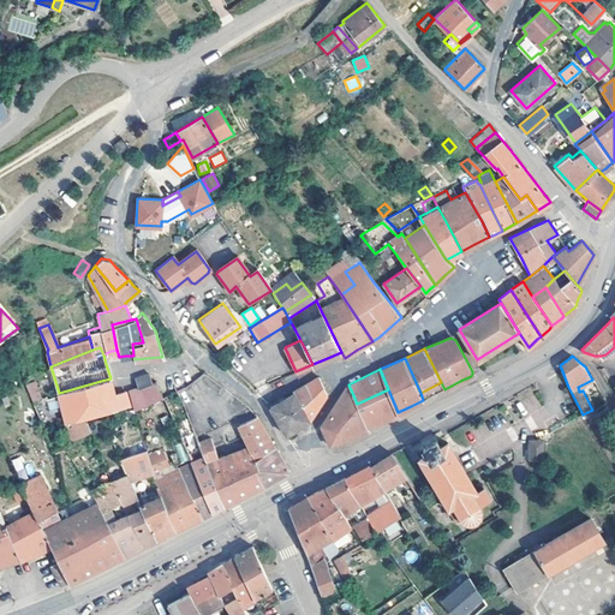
[(151,380),(148,370),(135,376),(137,384),(138,384),(151,380)]
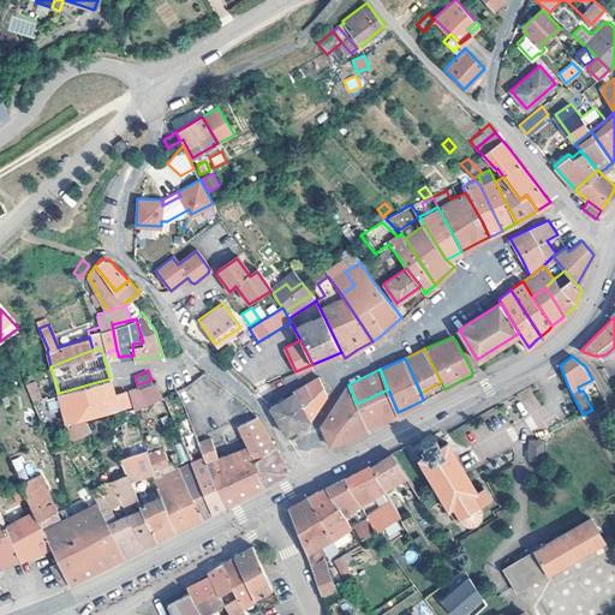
[(292,390),(293,392),(308,419),(327,394),(318,376),(310,380),(298,387),(292,390)]
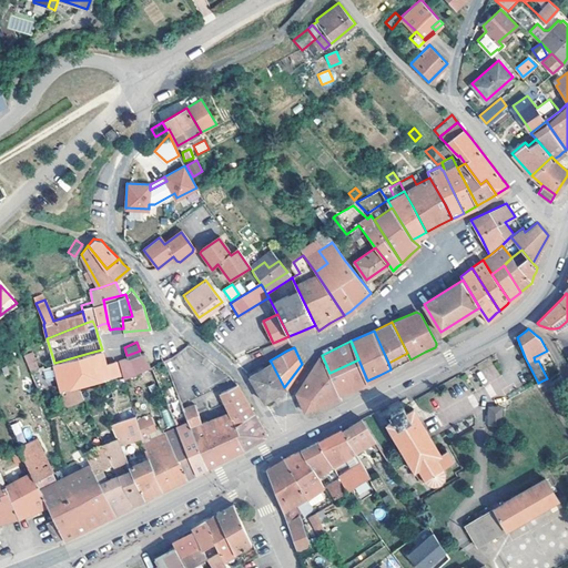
[(54,363),(39,369),(31,373),(33,378),(48,372),(56,368),(66,401),(82,396),(80,388),(78,384),(119,372),(115,358),(105,361),(102,350),(93,352),(54,363)]
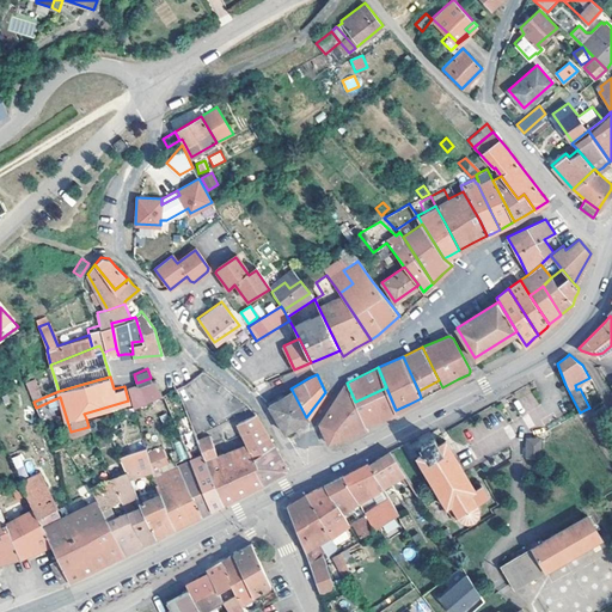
[(151,378),(138,383),(141,398),(161,392),(159,385),(155,377),(151,378)]
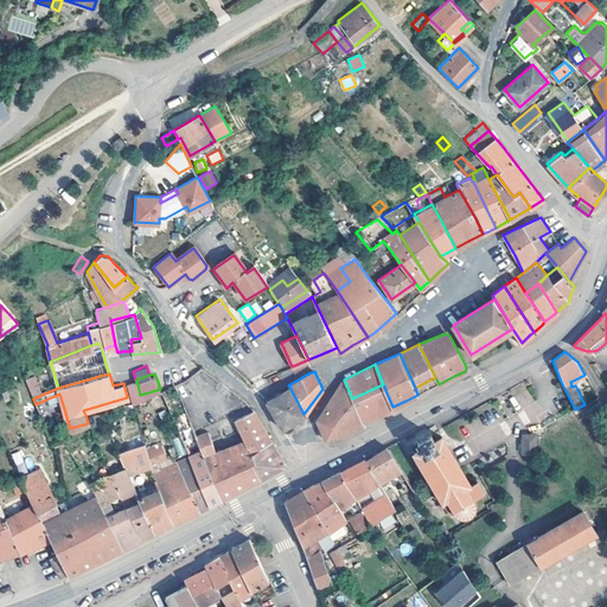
[(33,398),(42,395),(34,376),(25,379),(33,398)]
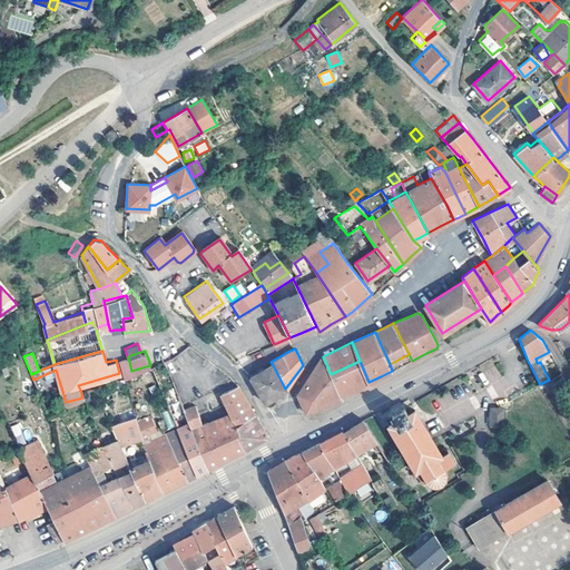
[(131,371),(128,356),(127,356),(119,359),(124,373),(131,371)]
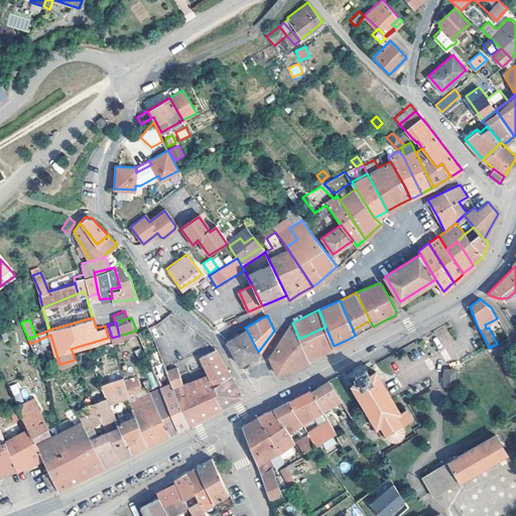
[(299,339),(292,323),(282,336),(269,357),(271,361),(277,372),(309,361),(307,357),(299,339)]
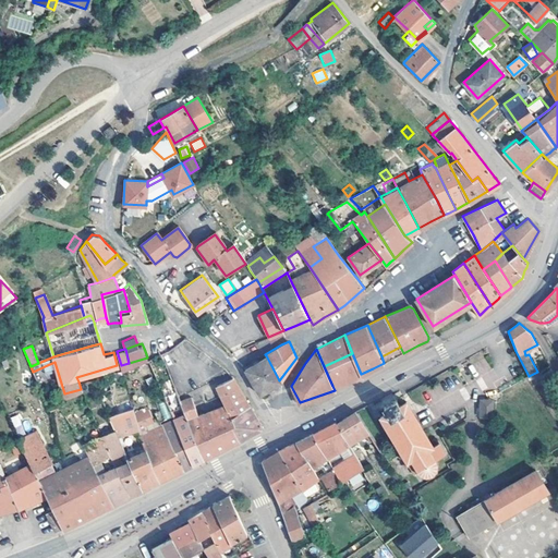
[(361,374),(352,353),(324,366),(332,386),(349,380),(362,375),(361,374)]
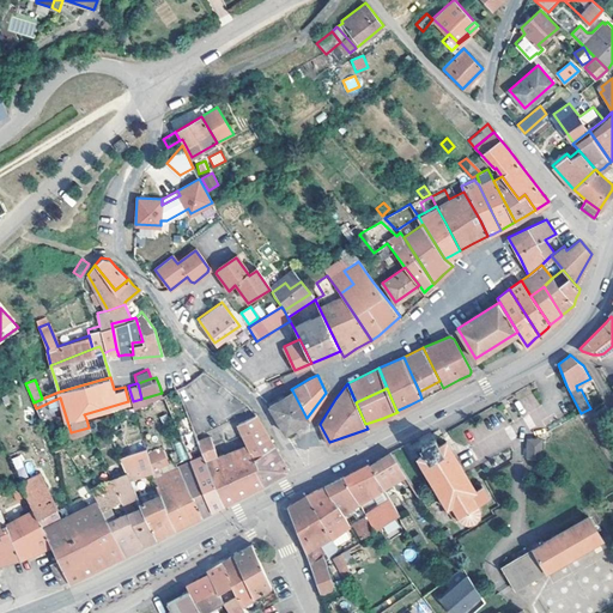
[(307,418),(292,390),(278,399),(267,405),(284,432),(307,418)]
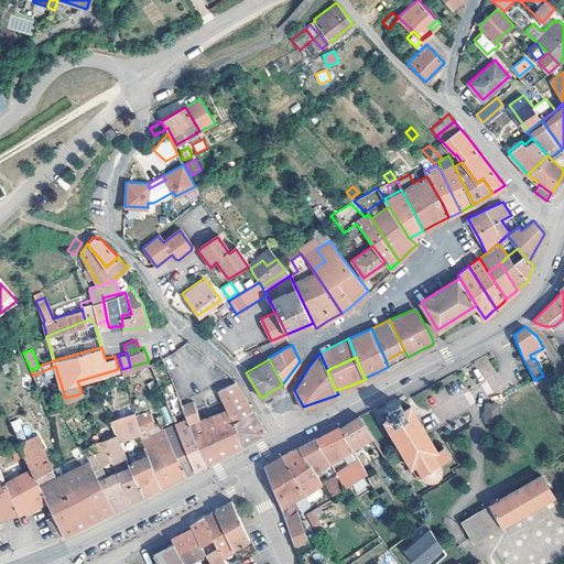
[(478,381),(496,375),(490,362),(474,369),(478,381)]
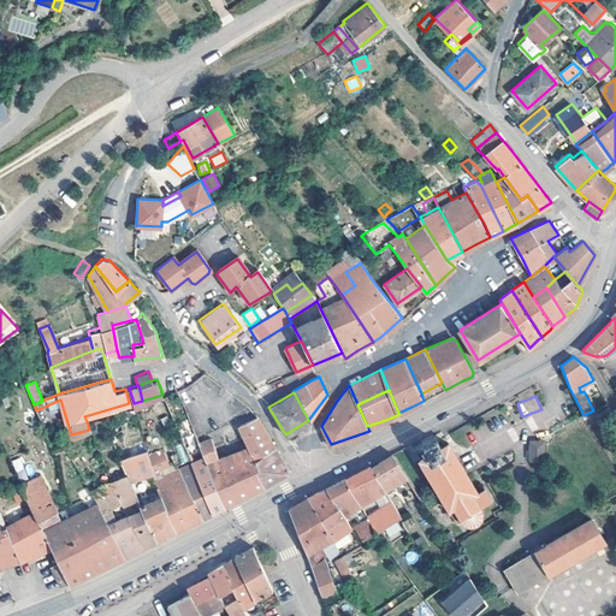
[(55,413),(52,403),(36,410),(41,421),(55,413)]
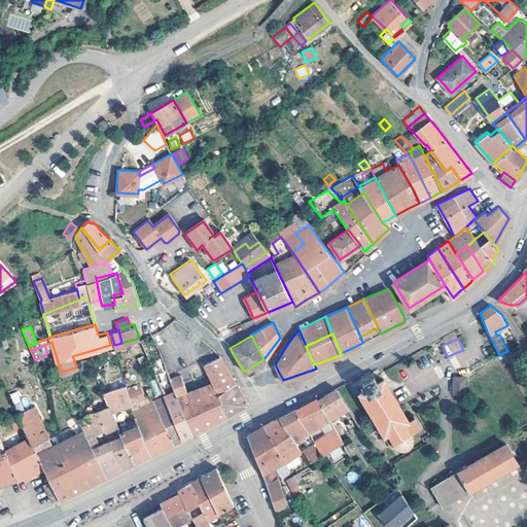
[(175,389),(192,431),(210,422),(223,416),(248,402),(234,378),(220,355),(204,361),(215,380),(187,390),(180,372),(170,376),(175,389)]
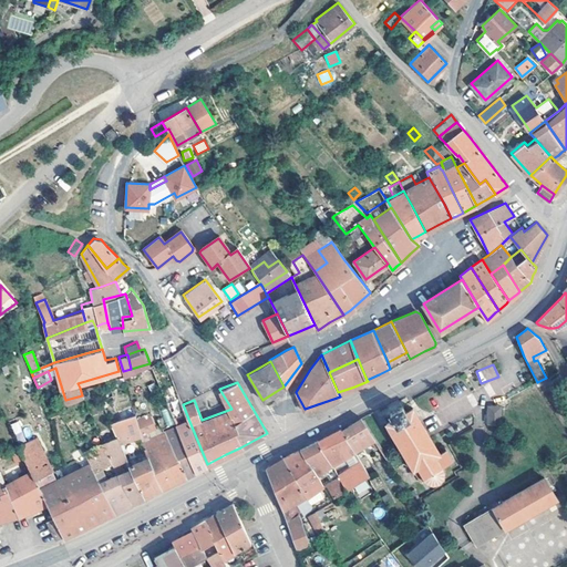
[(405,411),(402,405),(390,412),(392,418),(385,422),(408,461),(397,466),(409,487),(424,478),(425,481),(426,482),(429,483),(431,483),(431,485),(433,485),(433,483),(436,482),(439,481),(440,481),(441,478),(443,480),(444,477),(442,476),(443,475),(443,474),(443,472),(443,470),(442,467),(443,465),(452,461),(445,450),(439,453),(412,408),(405,411)]
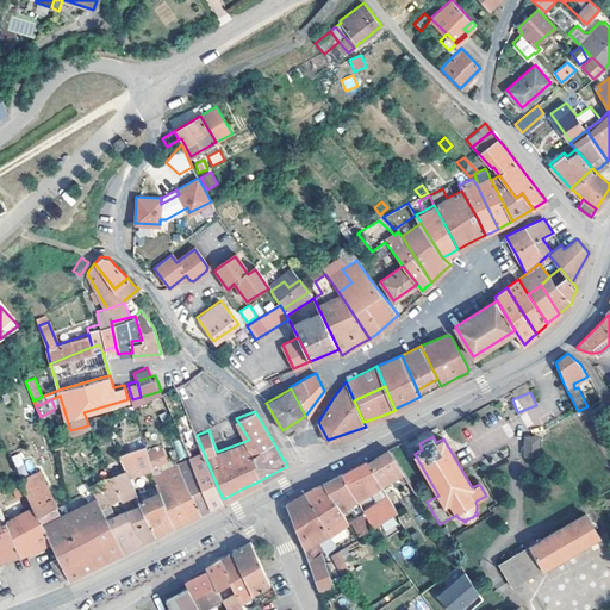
[(540,436),(526,436),(526,455),(540,455),(540,436)]
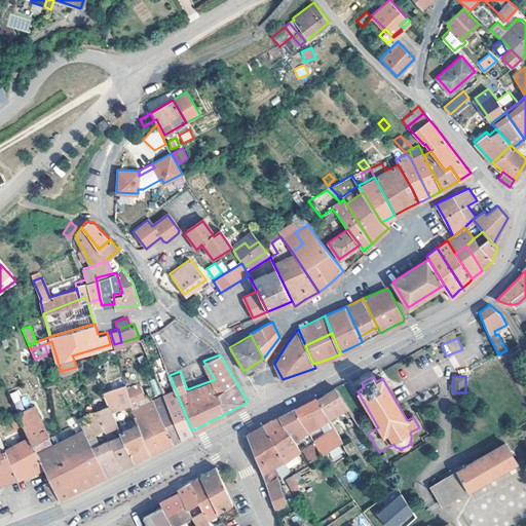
[(57,383),(53,378),(44,383),(47,387),(57,383)]
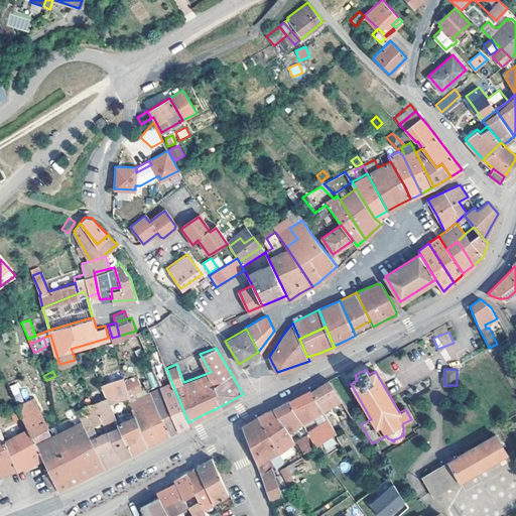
[(66,378),(63,374),(56,377),(59,382),(66,378)]
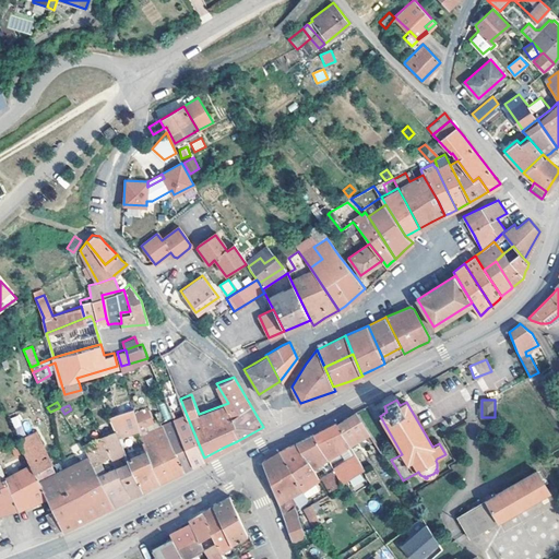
[(106,412),(114,429),(117,436),(138,427),(133,413),(131,406),(113,414),(110,409),(106,412)]
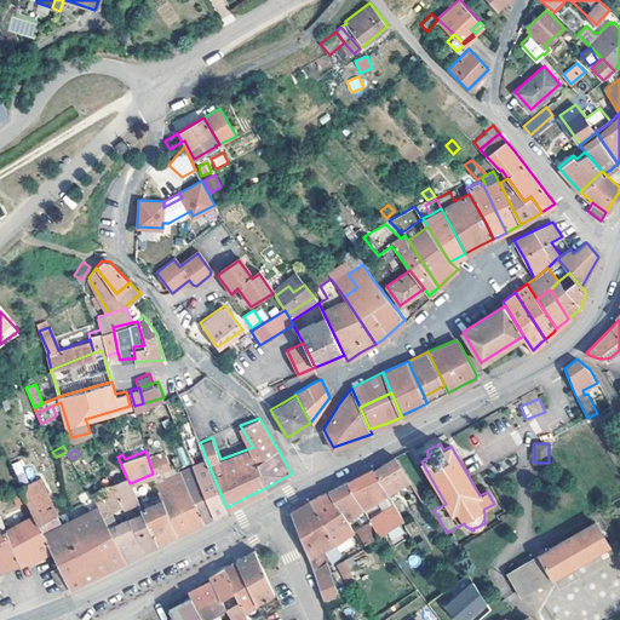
[(164,451),(148,458),(153,474),(156,481),(164,477),(161,474),(172,469),(164,451)]
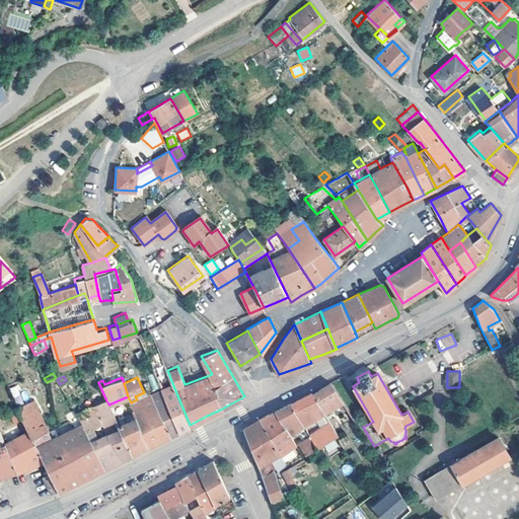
[(321,386),(313,391),(325,413),(344,401),(330,381),(321,386)]
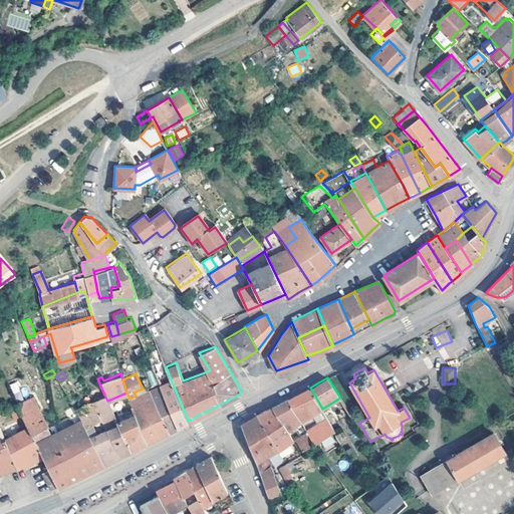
[(180,425),(188,421),(171,379),(160,384),(170,409),(177,427),(180,425)]
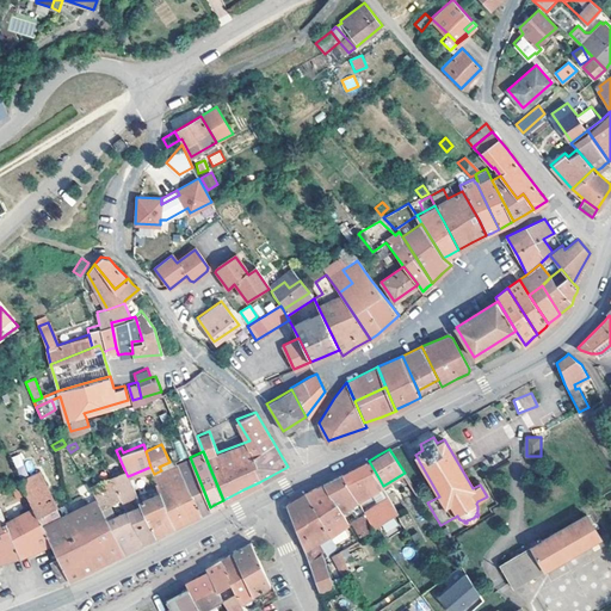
[(202,486),(190,457),(189,455),(176,461),(177,463),(201,512),(208,508),(210,507),(202,486)]
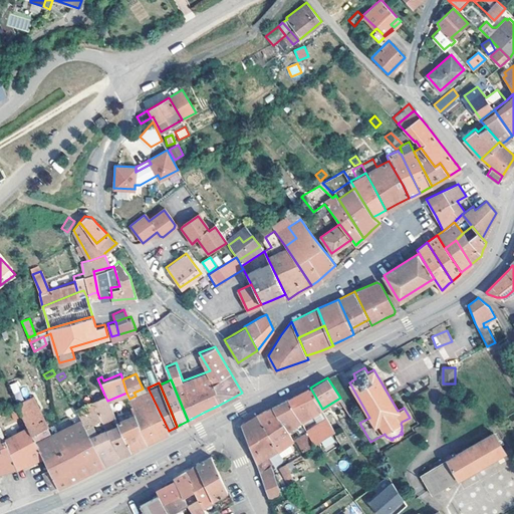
[(289,397),(302,421),(313,414),(318,423),(307,429),(314,444),(332,433),(335,431),(322,409),(310,388),(309,387),(300,392),(289,397)]
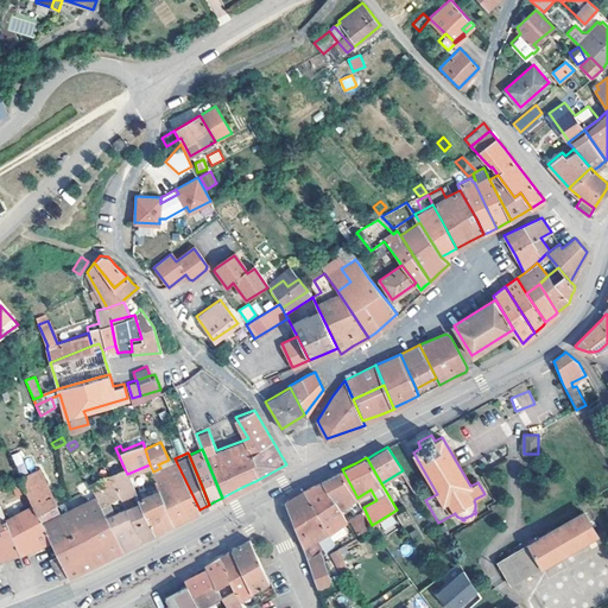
[(200,510),(176,461),(160,468),(153,472),(159,487),(172,523),(178,520),(200,510)]
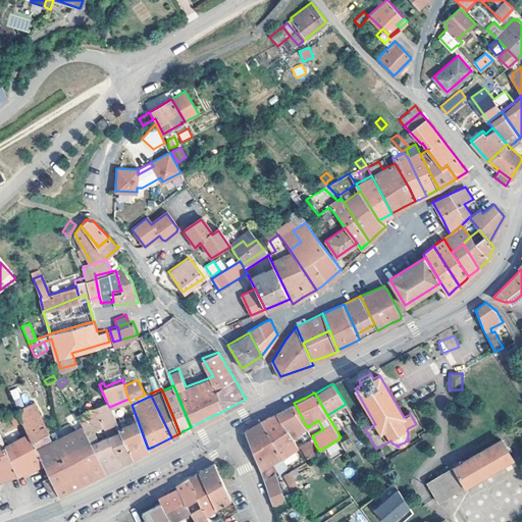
[(94,407),(103,425),(104,427),(109,425),(115,422),(109,407),(106,401),(94,407)]
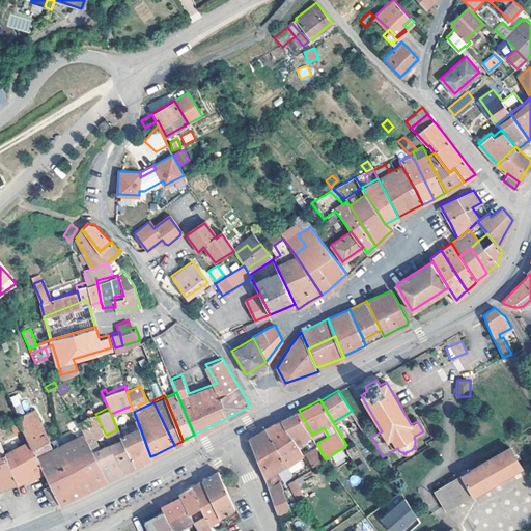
[(93,452),(88,442),(79,425),(70,430),(74,438),(48,451),(46,448),(40,450),(38,446),(48,441),(32,409),(19,414),(17,411),(14,412),(16,416),(22,427),(29,442),(44,470),(50,483),(44,486),(53,505),(57,502),(59,501),(60,502),(90,487),(107,479),(93,452)]
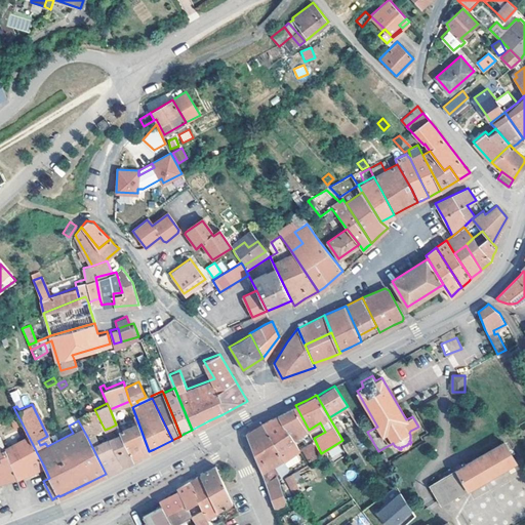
[(294,439),(309,430),(295,405),(288,409),(279,414),(294,439)]
